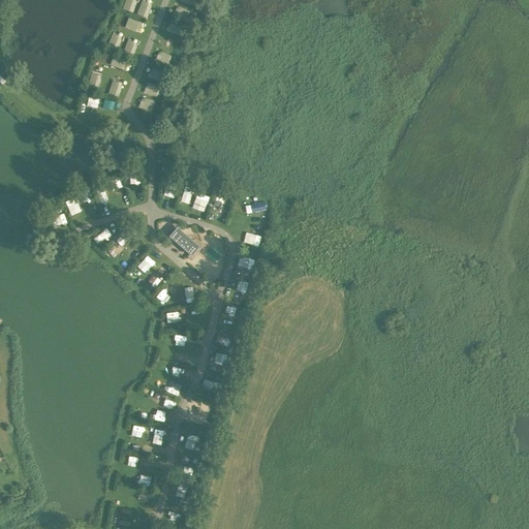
[(132,0),(130,0),(127,7),(134,11),(138,4),(132,0)]
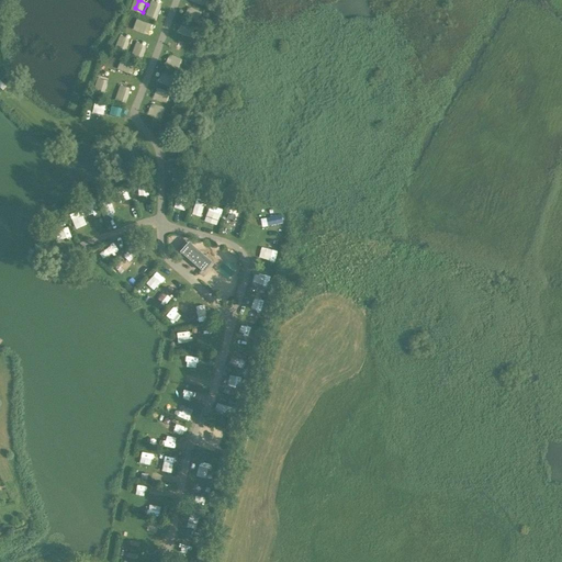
[(152,17),(161,21),(166,10),(156,7),(152,17)]
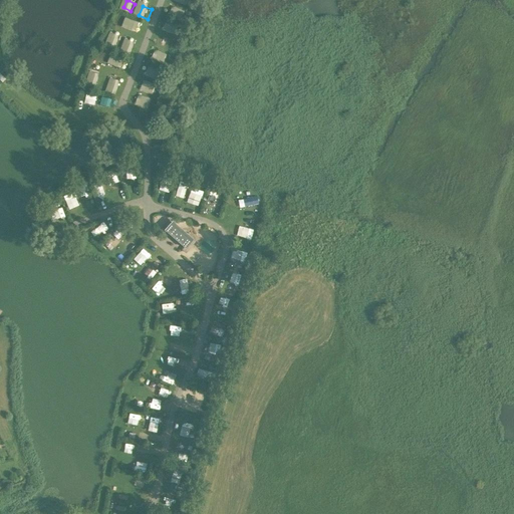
[(124,26),(125,16),(117,15),(116,25),(124,26)]
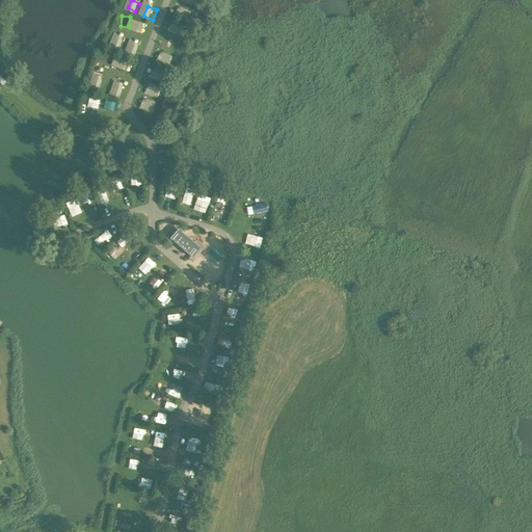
[(136,21),(134,30),(143,33),(145,24),(136,21)]
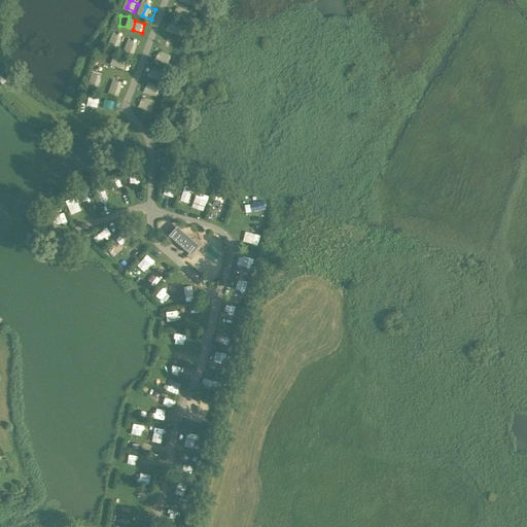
[(176,44),(179,34),(169,31),(166,41),(176,44)]
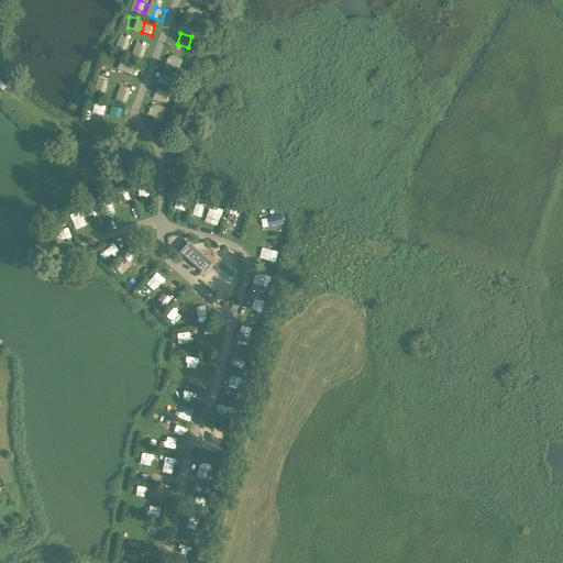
[(129,63),(127,74),(135,75),(138,65),(129,63)]
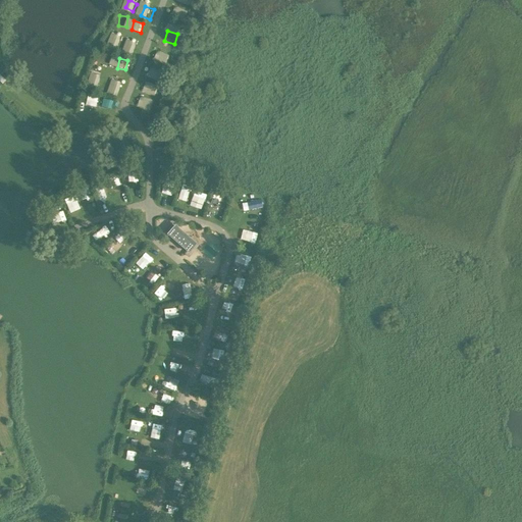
[(147,85),(156,89),(160,79),(152,74),(147,85)]
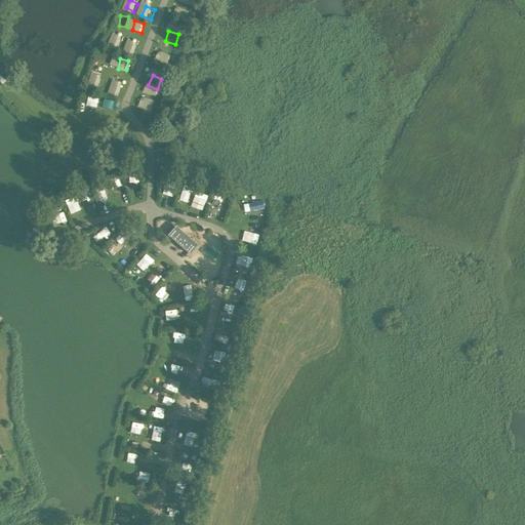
[(103,87),(105,81),(96,78),(94,84),(103,87)]
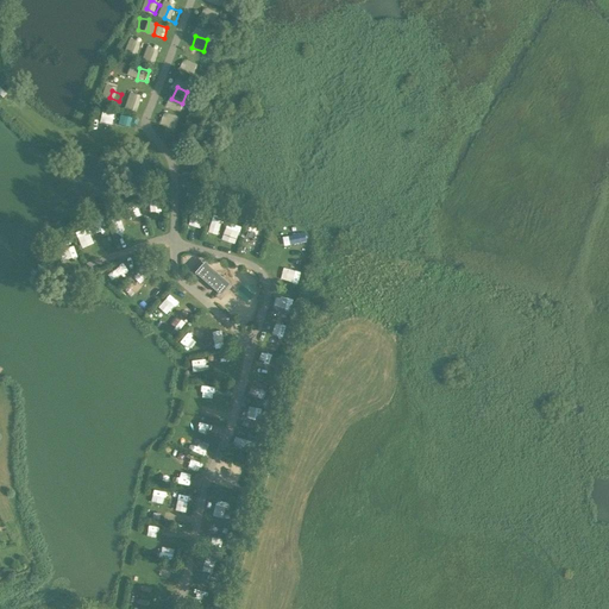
[(129,96),(126,105),(137,108),(139,99),(129,96)]
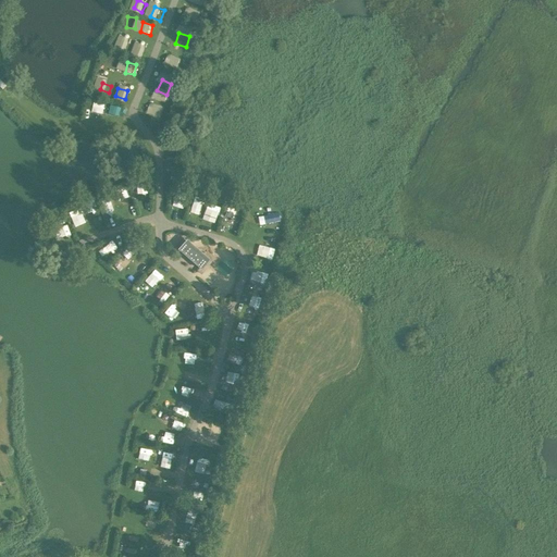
[(151,96),(147,104),(157,109),(160,100),(151,96)]
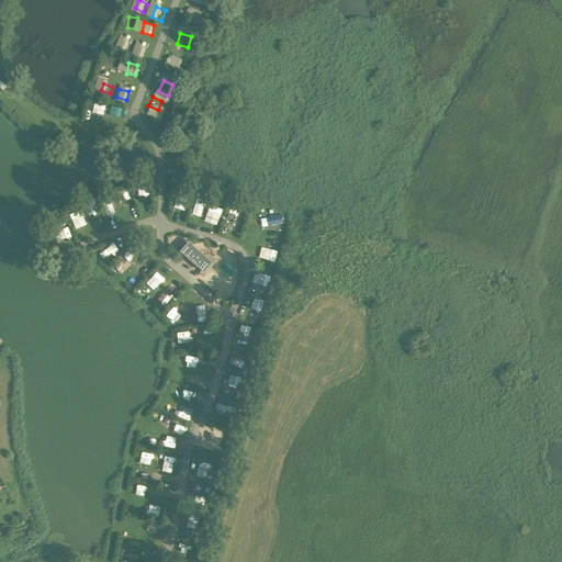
[(89,112),(103,115),(107,103),(92,100),(89,112)]
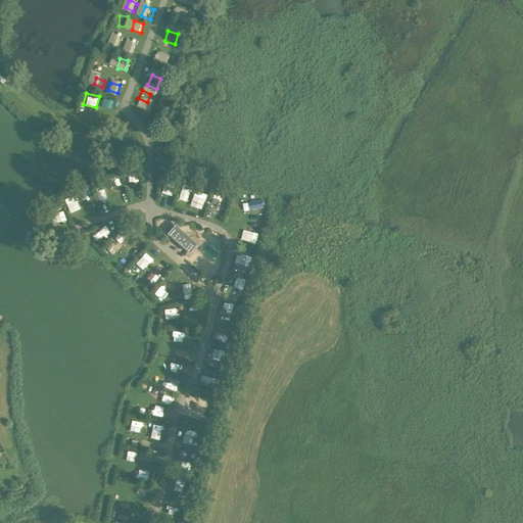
[(216,207),(225,210),(228,202),(219,199),(216,207)]
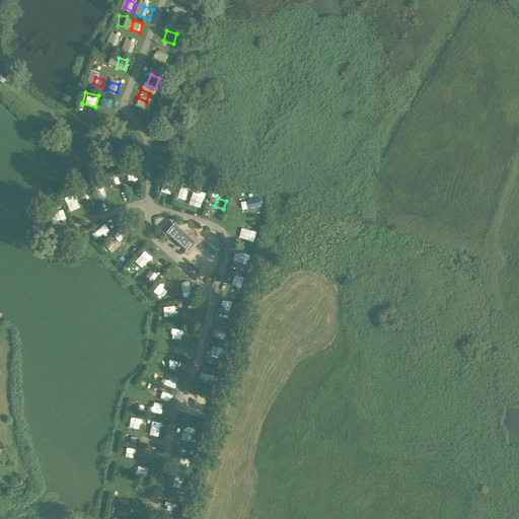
[(261,213),(263,203),(247,200),(244,210),(261,213)]
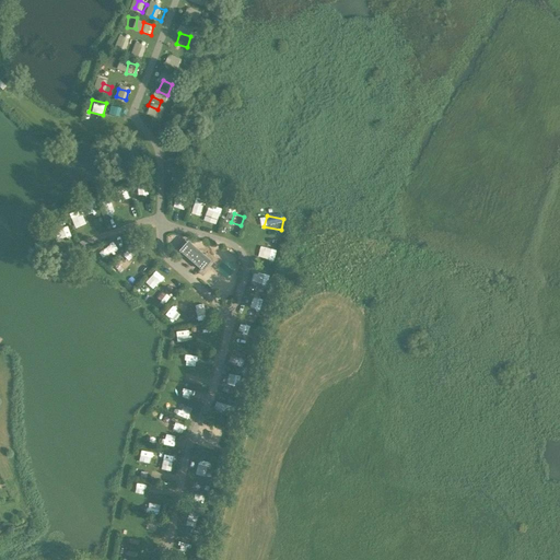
[(106,245),(112,253),(121,246),(116,238),(106,245)]
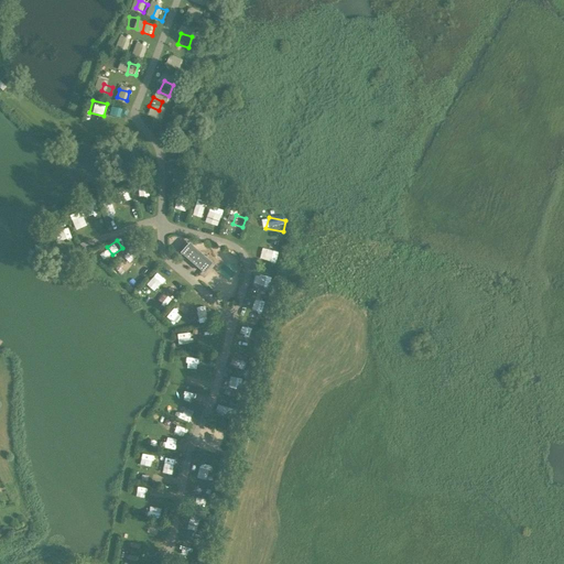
[(204,271),(209,266),(187,246),(182,252),(204,271)]
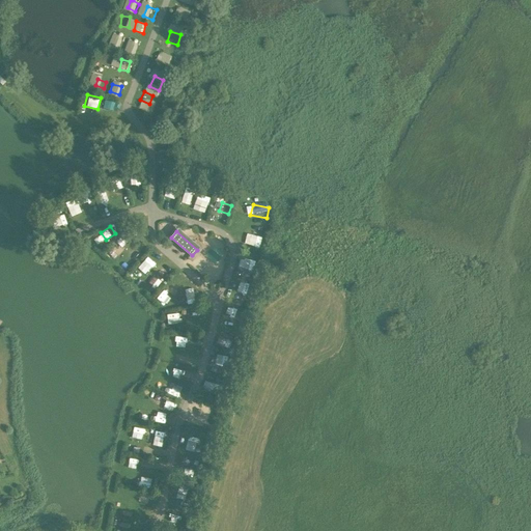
[(244,249),(255,251),(257,234),(247,233),(244,249)]
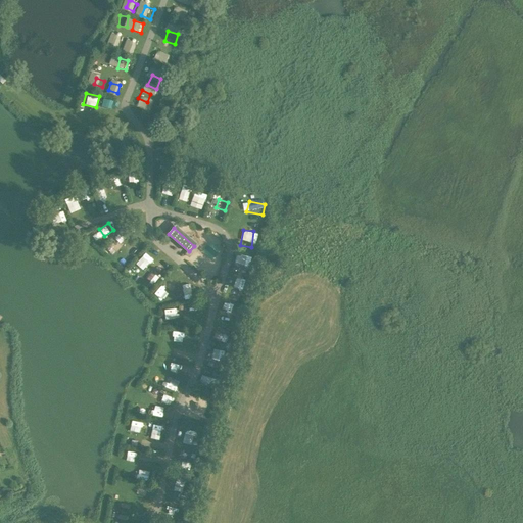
[(112,244),(121,250),(126,242),(117,237),(112,244)]
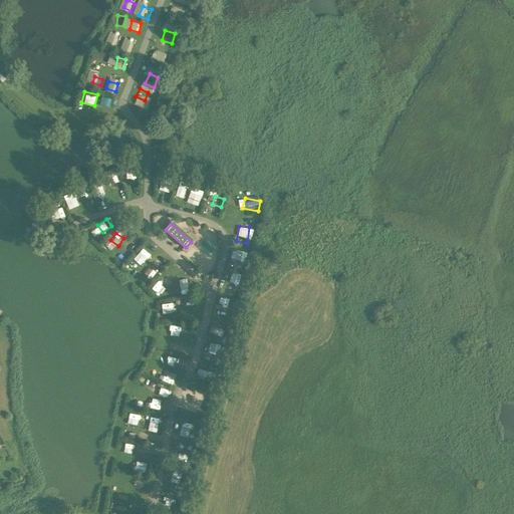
[(120,250),(129,256),(134,249),(125,244),(120,250)]
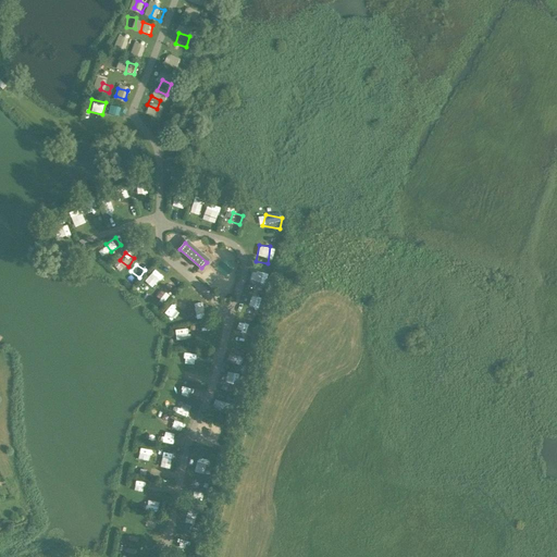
[(250,280),(248,289),(263,292),(264,282),(250,280)]
